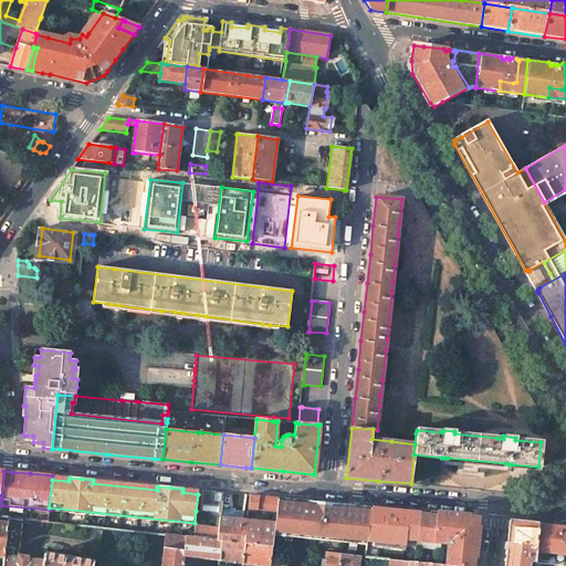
[(93,483),(157,490),(157,486),(93,480),(93,483)]
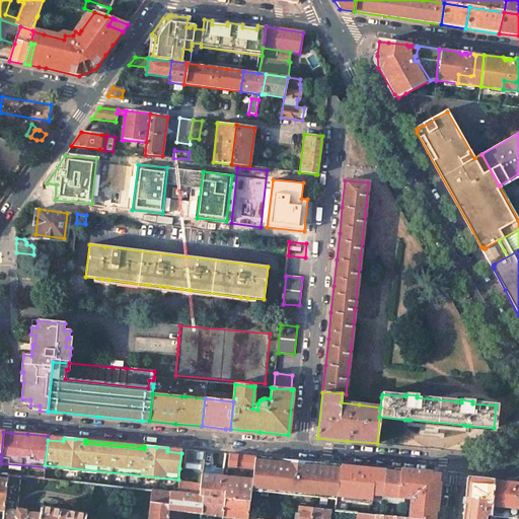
[(224,499),(227,477),(223,476),(226,454),(204,452),(202,471),(201,474),(200,485),(199,496),(203,497),(201,515),(222,517),(224,499)]
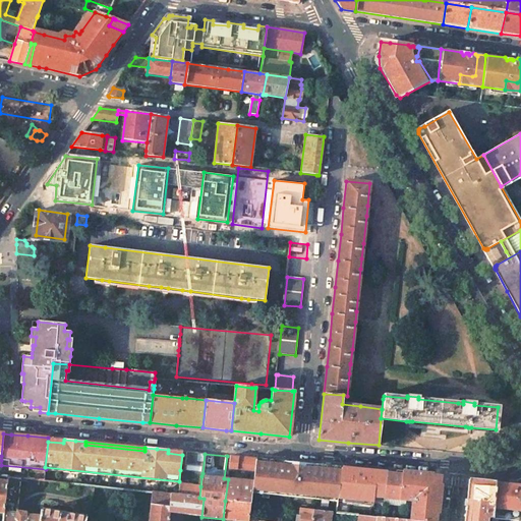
[(229,469),(241,470),(253,471),(255,459),(242,457),(231,456),(229,469)]
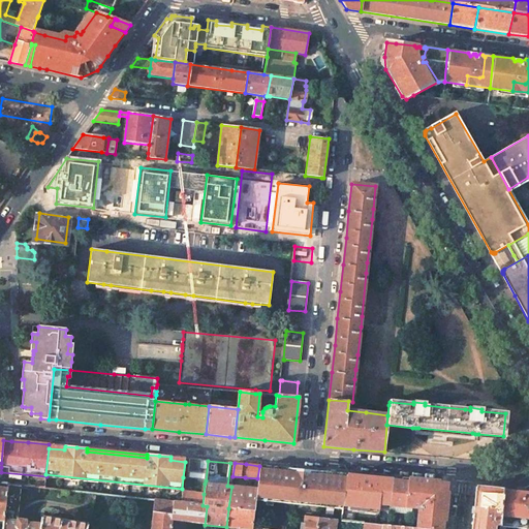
[(347,474),(297,469),(267,466),(259,466),(257,478),(256,487),(256,490),(255,502),(286,505),(317,507),(342,509),(343,507),(345,491),(347,474)]
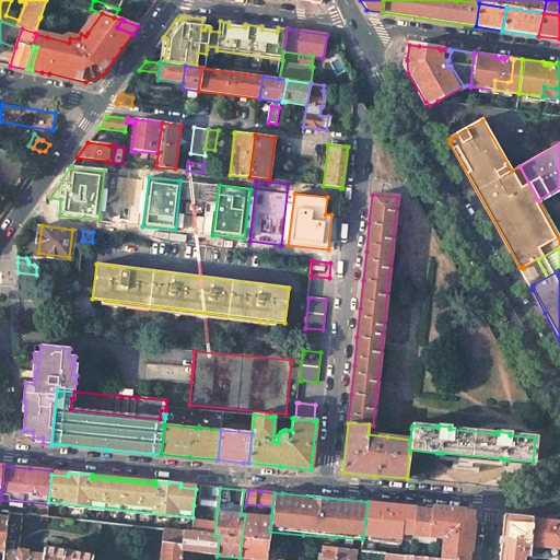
[(412,523),(408,557),(436,559),(441,559),(467,559),(470,529),(471,525),(461,511),(415,506),(412,523)]
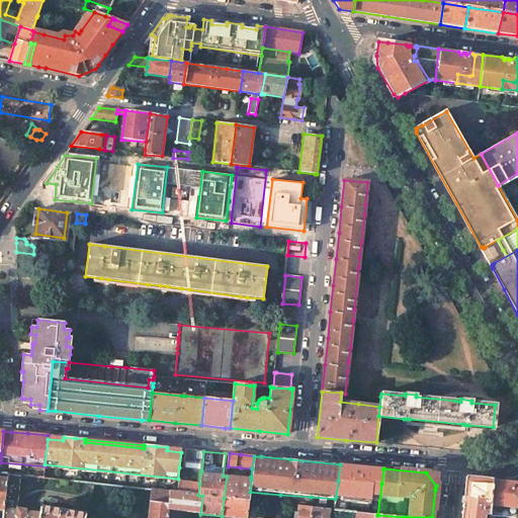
[(201,470),(191,469),(191,471),(190,482),(196,483),(199,484),(200,473),(201,470)]
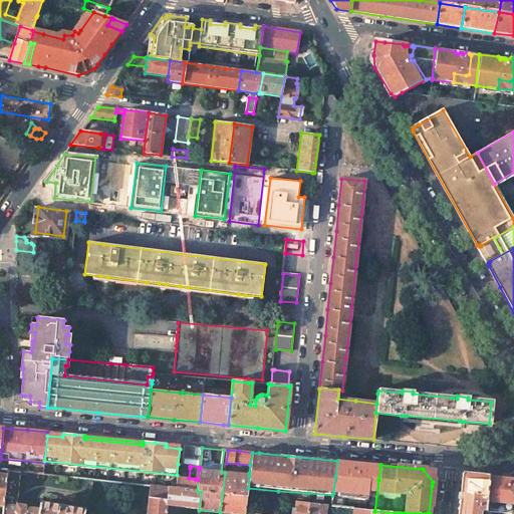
[(423,469),(433,482),(434,471),(423,469)]
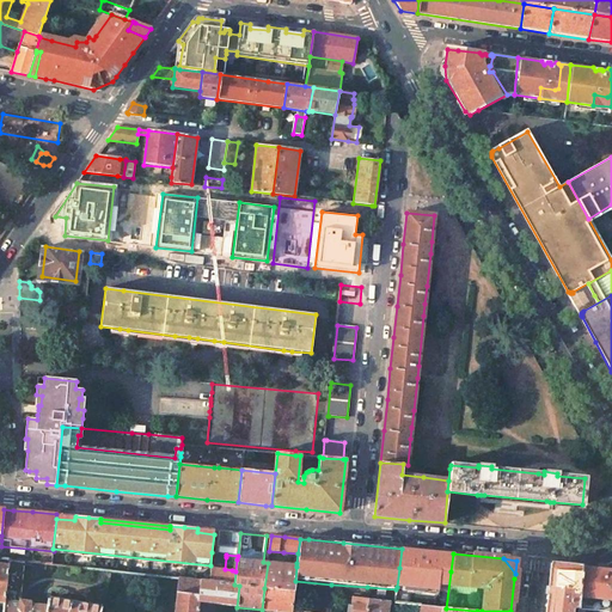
[(599,568),(582,567),(579,600),(611,603),(611,561),(607,564),(607,569),(599,568)]
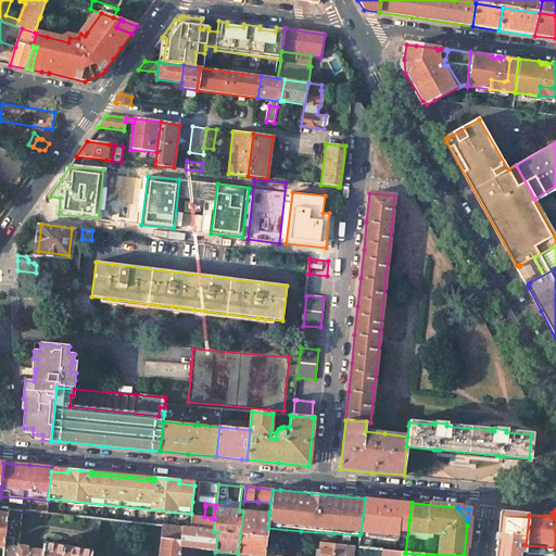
[(240,534),(267,538),(268,528),(269,515),(243,512),(240,534)]
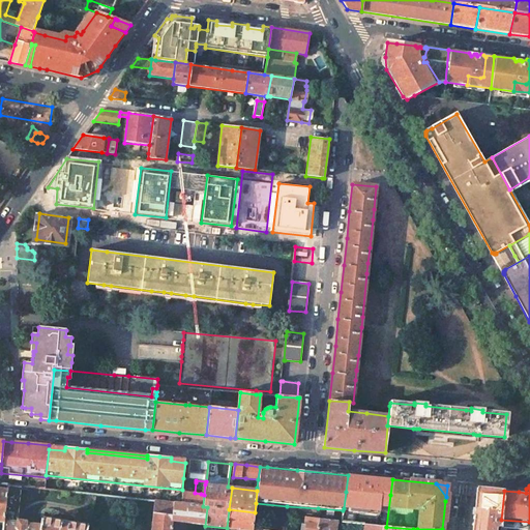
[(475,507),(472,529),(494,529),(495,526),(498,527),(500,527),(501,520),(504,491),(476,488),(475,507)]
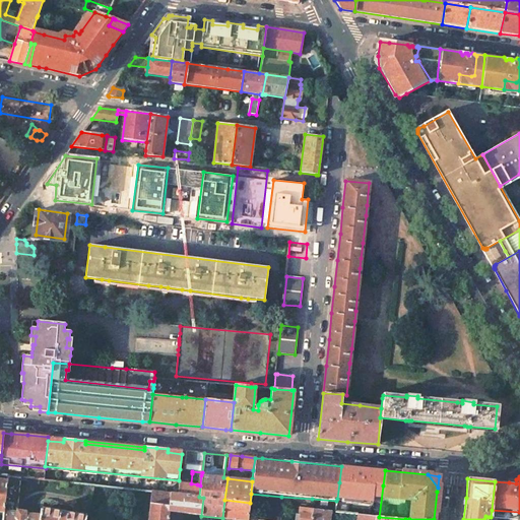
[(178,495),(199,497),(200,485),(197,484),(191,483),(179,482),(179,483),(178,495)]
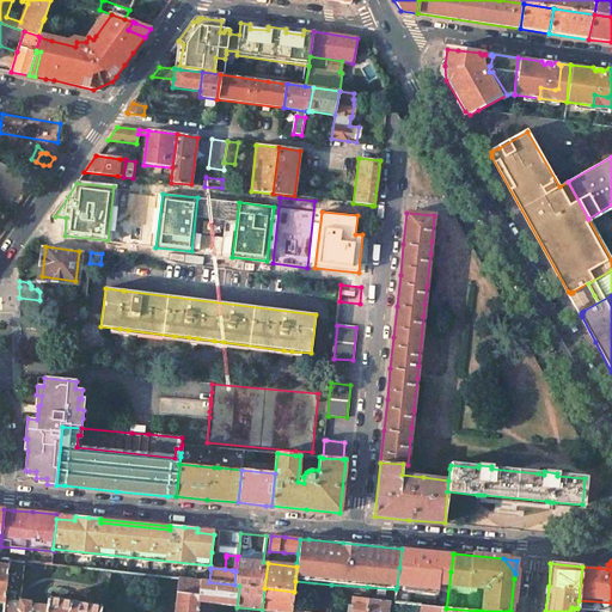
[(179,579),(178,579),(175,611),(196,611),(197,601),(199,581),(179,579)]
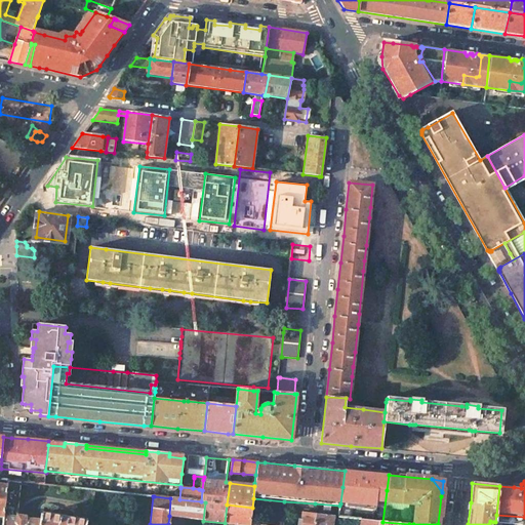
[(92,498),(85,497),(82,513),(88,514),(92,498)]
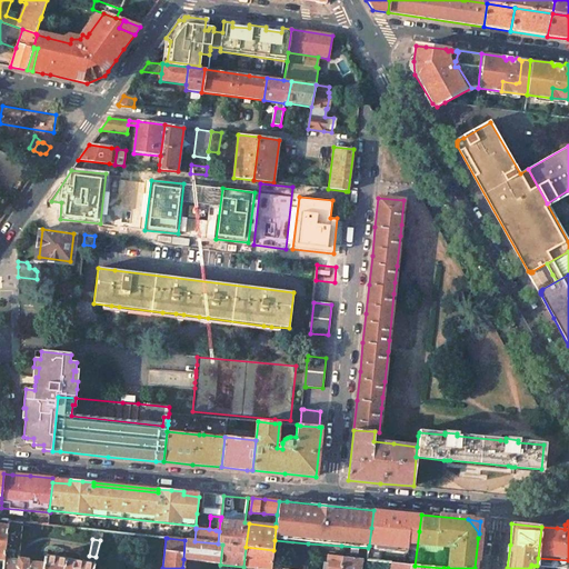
[(186,540),(185,540),(183,559),(200,561),(206,562),(220,565),(222,545),(218,543),(195,541),(186,540)]
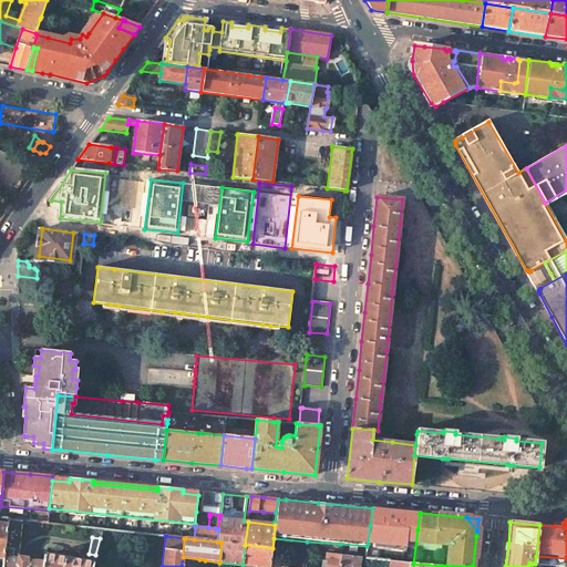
[(272,548),(245,545),(243,565),(247,566),(257,566),(269,566),(270,566),(272,548)]
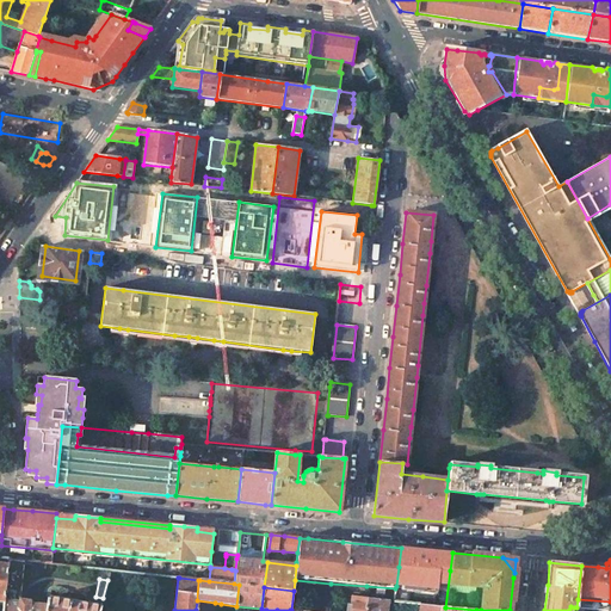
[(365,598),(353,597),(350,610),(365,610),(369,598),(365,598)]
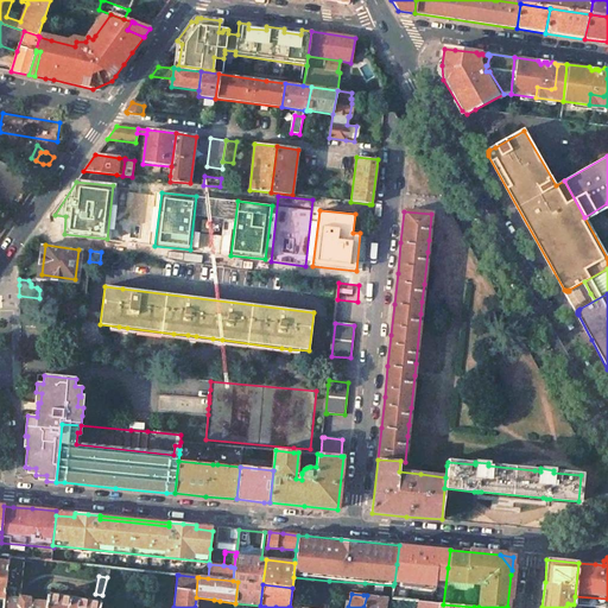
[(99,607),(100,605),(49,595),(48,602),(45,607),(99,607)]
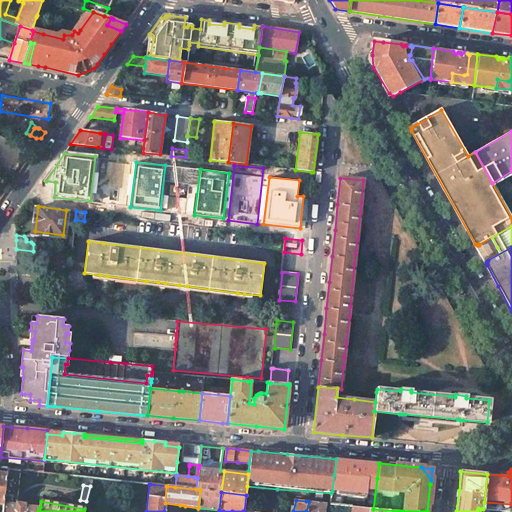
[(324,511),(326,503),(309,501),(306,511),(324,511)]
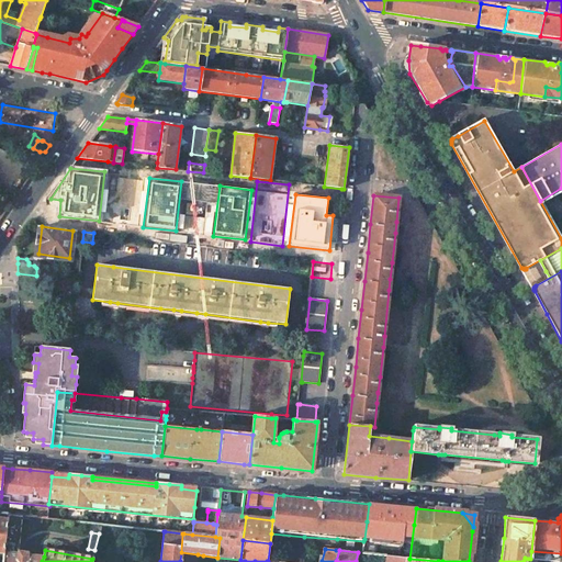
[(561,561),(561,553),(531,551),(530,559),(530,560),(549,561),(561,561)]
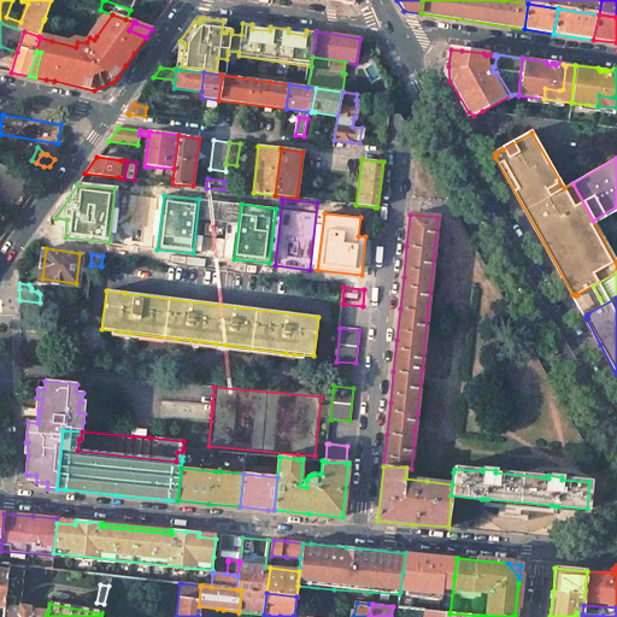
[(46,616),(48,611),(5,606),(5,607),(3,616),(46,616)]
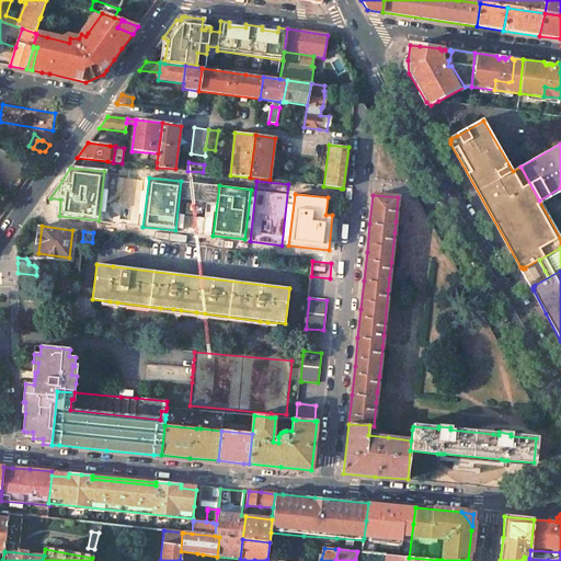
[(195,560),(197,553),(181,551),(180,560),(195,560)]
